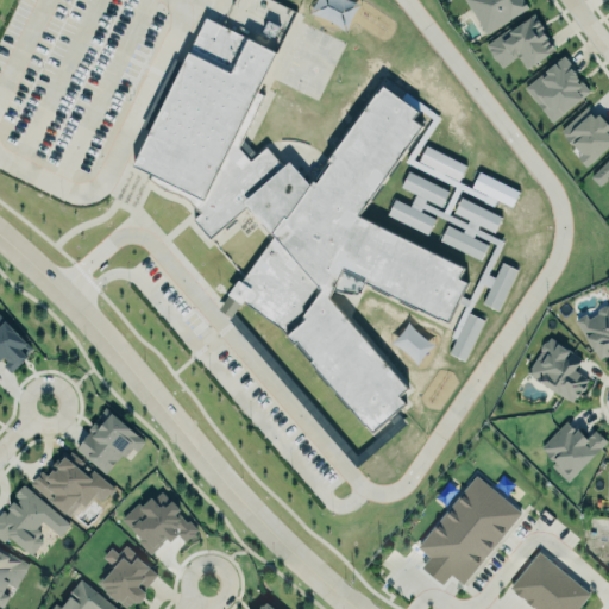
[(465,0),(485,32),(528,6),(523,0),(465,0)]
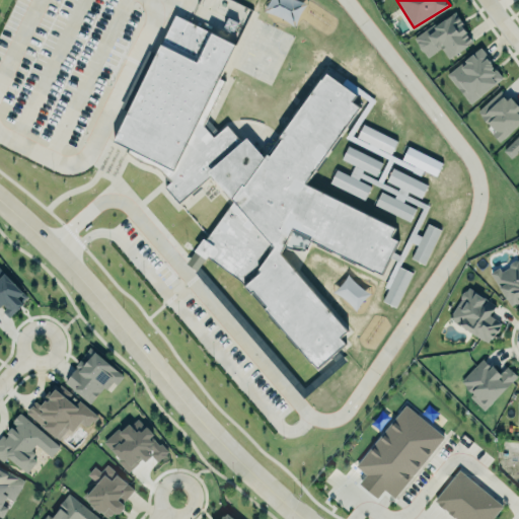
[(414,36),(434,22),(435,24),(454,10),(464,23),(461,25),(465,30),(464,31),(470,39),(472,41),(448,57),(440,47),(427,56),(423,51),(421,49),(419,47),(418,45),(418,44),(414,36)]
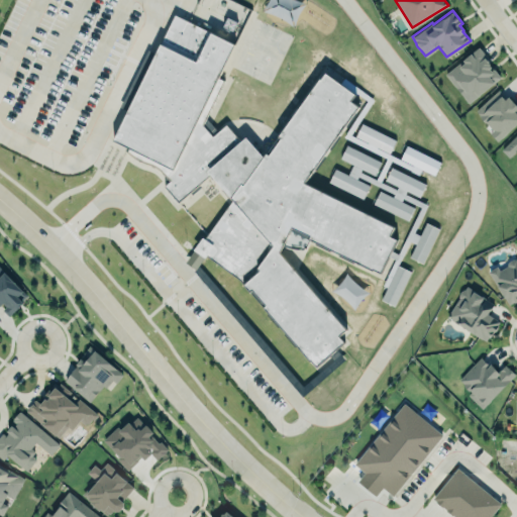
[(185,262),(193,249),(202,237),(204,238),(232,200),(209,174),(178,201),(164,186),(169,181),(154,166),(144,162),(130,154),(126,150),(128,147),(112,139),(174,14),(234,44),(217,78),(223,80),(201,123),(211,135),(225,125),(239,141),(245,136),(262,157),(265,153),(268,156),(280,138),(278,136),(319,78),(320,79),(324,73),(354,94),(349,101),(357,106),(303,182),(393,227),(389,235),(395,239),(380,273),(372,269),(371,270),(308,238),(309,236),(291,226),(279,251),(345,329),(338,335),(343,342),(315,367),(310,359),(309,360),(263,307),(265,305),(250,290),(249,292),(238,280),(206,255),(204,257),(203,256),(195,270),(185,262)]
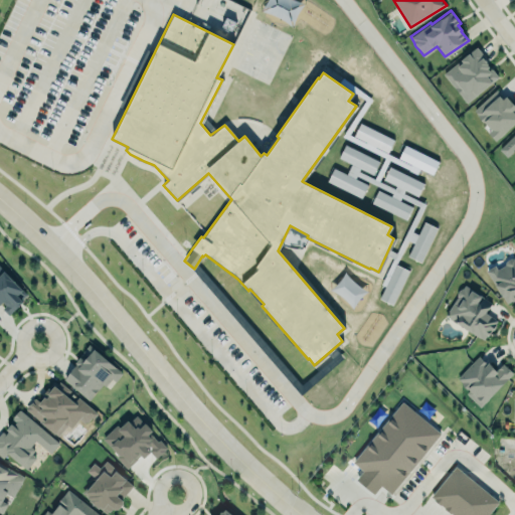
[(444,72),(477,45),(478,47),(479,47),(485,55),(484,55),(486,57),(485,57),(493,69),(494,69),(498,74),(497,74),(499,76),(467,102),(444,72)]
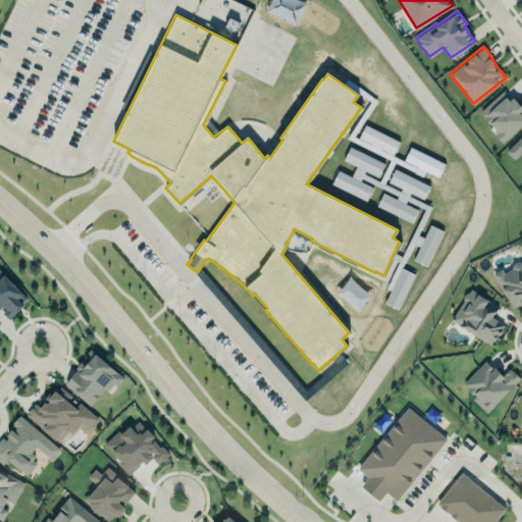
[(505,142),(521,123),(521,104),(520,107),(503,90),(477,114),(505,142)]
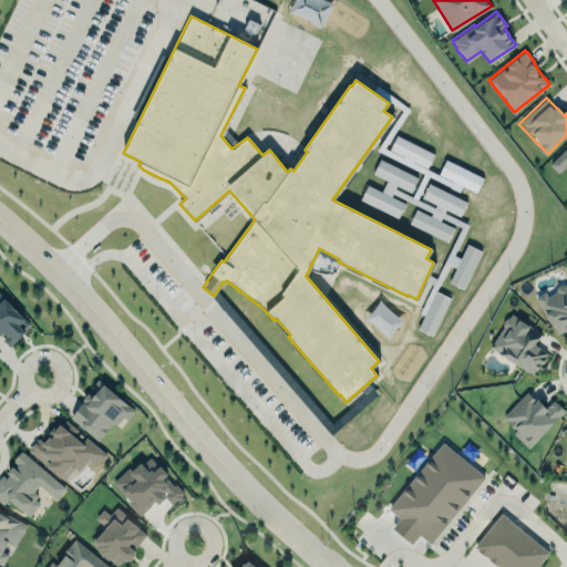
[(433,152),(395,136),(389,152),(385,150),(382,155),(423,172),(414,195),(410,194),(418,176),(379,160),(373,174),(387,181),(382,192),(367,185),(360,200),(399,217),(404,202),(455,223),(457,217),(460,217),(466,200),(428,184),(422,198),(435,204),(433,207),(418,200),(431,171),(426,169),(433,152)]
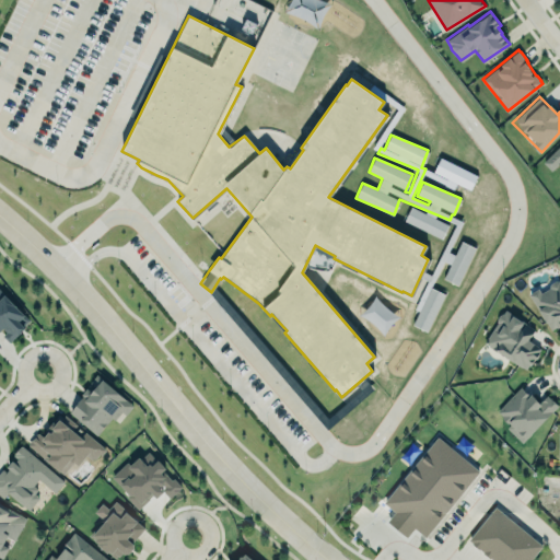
[(559,142),(541,161),(550,170),(558,163),(559,165),(559,142)]
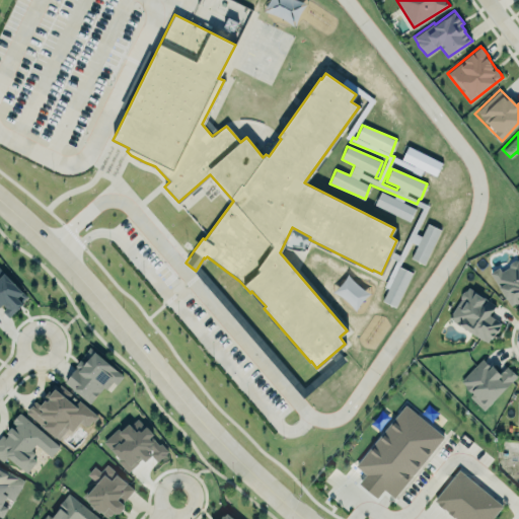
[(416,208),(380,192),(374,205),(410,221),(416,208)]
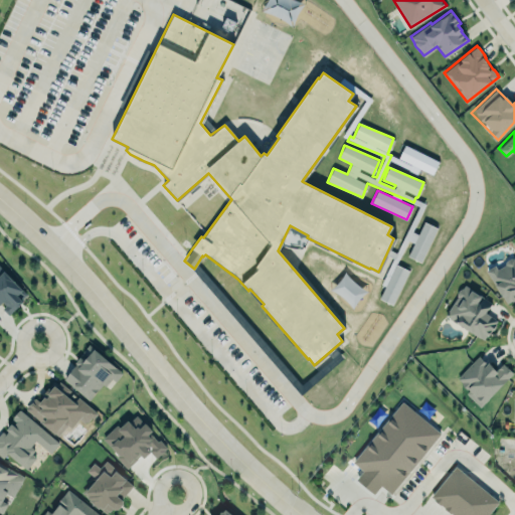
[(422,263),(436,226),(421,221),(409,258),(422,263)]
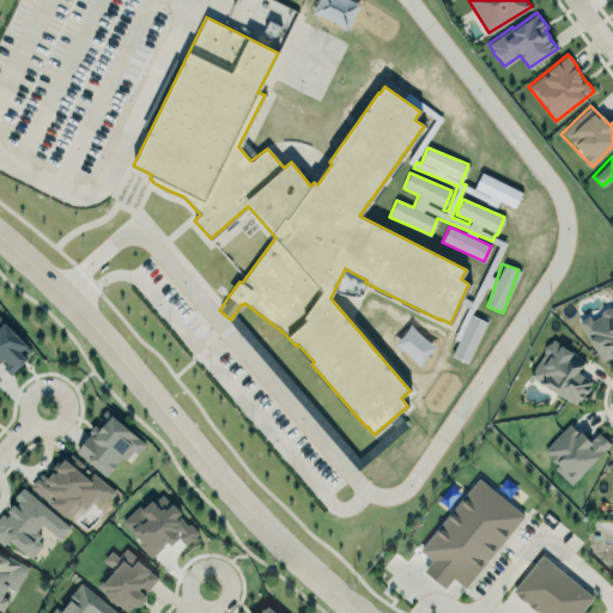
[(578,321),(598,352),(604,360),(610,357),(610,358),(612,356),(612,305),(612,307),(608,307),(604,309),(602,310),(601,313),(601,315),(592,320),(589,315),(578,321)]
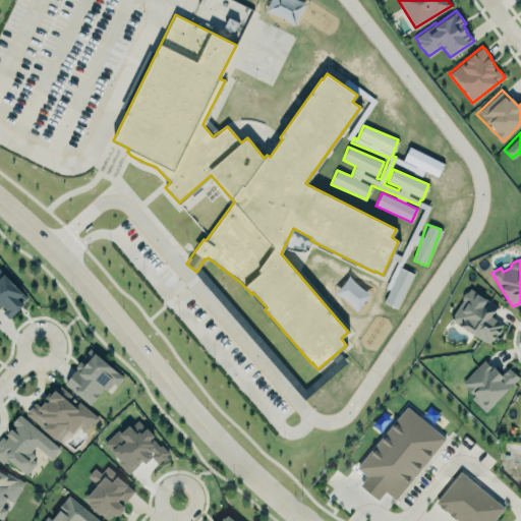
[(413,274),(397,266),(386,288),(389,290),(383,302),(397,308),(413,274)]
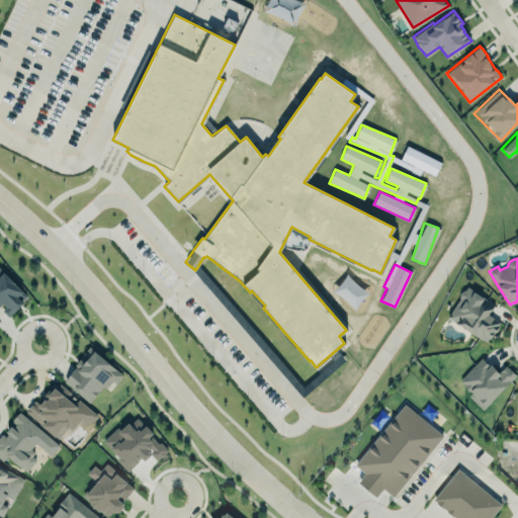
[(3,272),(0,275),(0,306),(9,316),(27,297),(3,272)]
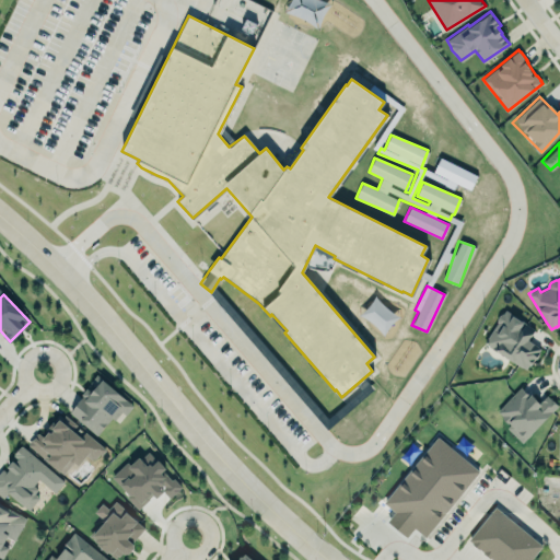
[(526,369),(483,342),(497,322),(497,316),(499,314),(502,313),(505,308),(534,329),(527,339),(540,348),(526,369)]
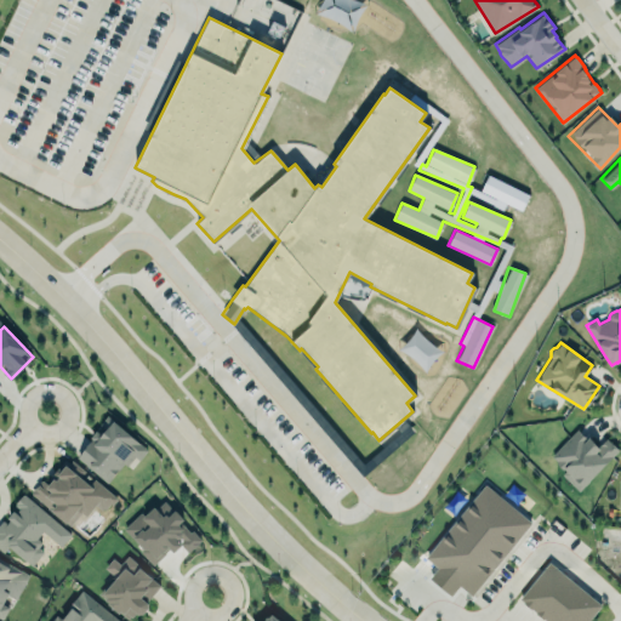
[(109,414),(149,449),(131,469),(124,463),(108,483),(78,457),(87,445),(86,444),(92,438),(90,436),(109,414)]
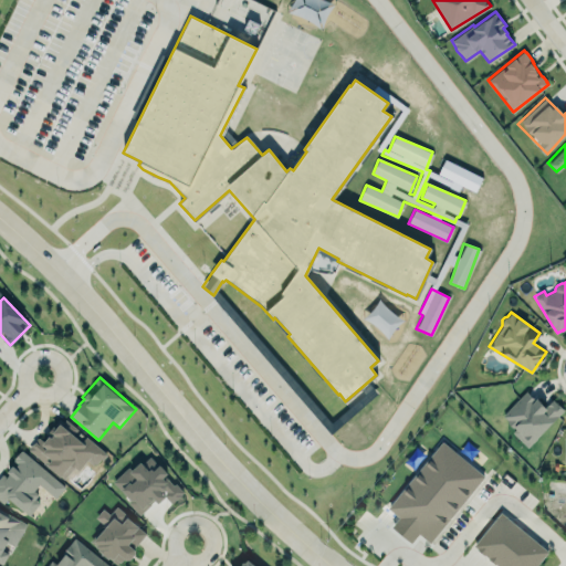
[(501,412),(525,384),(542,398),(545,394),(558,406),(524,446),(510,433),(516,427),(501,412)]
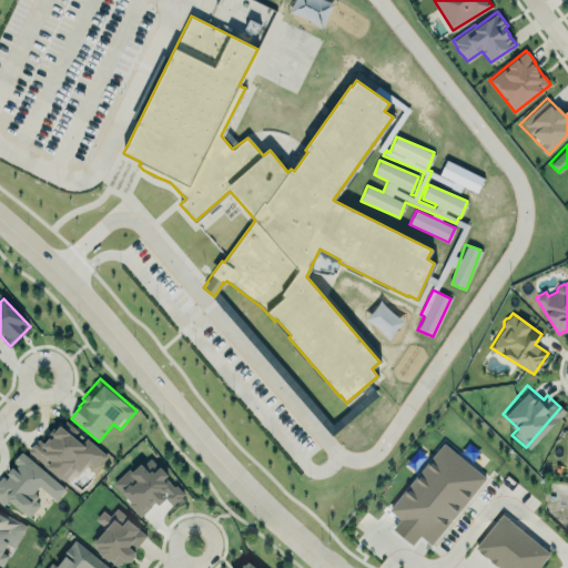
[(88,462),(79,472),(74,468),(64,480),(61,477),(60,478),(29,450),(29,449),(31,445),(32,446),(39,438),(43,443),(47,439),(44,437),(59,419),(63,423),(66,421),(108,456),(103,460),(101,459),(95,465),(94,464),(93,466),(88,462)]
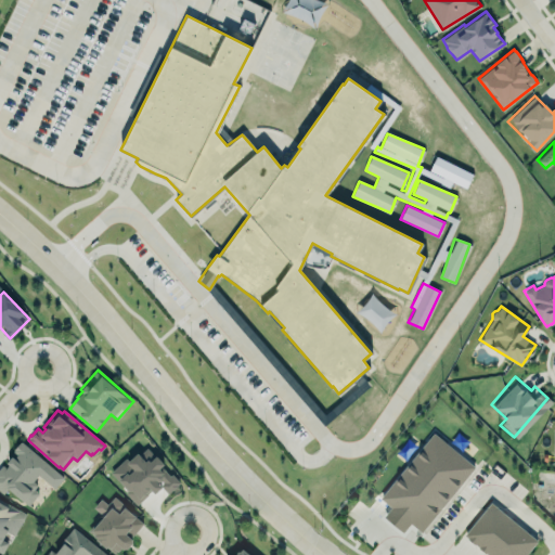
[(378,495),(389,505),(384,512),(402,528),(410,519),(422,529),(475,464),(434,429),(378,495)]
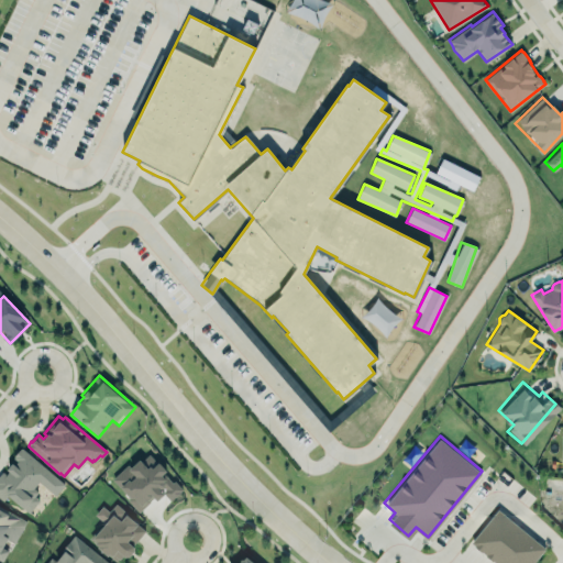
[(0,497),(0,473),(21,449),(62,483),(55,492),(39,478),(32,487),(36,492),(35,495),(40,499),(29,512),(7,494),(2,499),(0,497)]
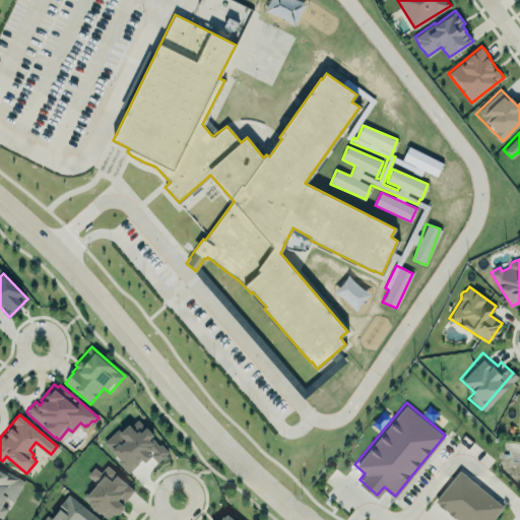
[(105,445),(130,472),(149,454),(157,463),(169,453),(135,416),(105,445)]
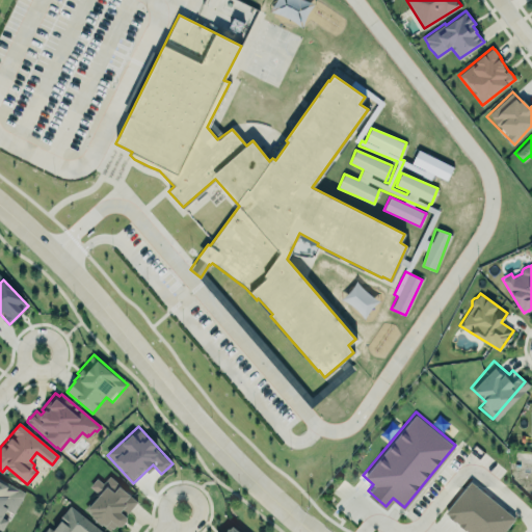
[(0,476),(0,528),(2,530),(8,520),(2,516),(7,509),(15,513),(26,491),(0,476)]
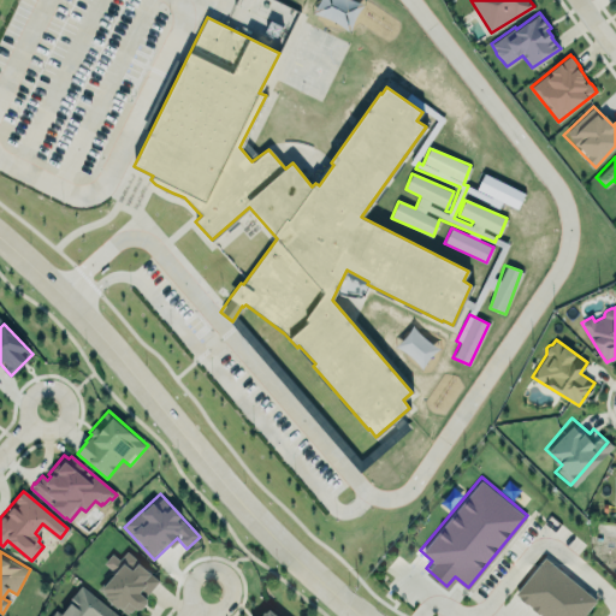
[(114,573),(101,588),(106,592),(105,594),(108,597),(107,599),(118,608),(119,606),(128,614),(130,610),(131,612),(135,608),(136,609),(142,610),(147,604),(147,599),(144,597),(160,579),(128,551),(120,560),(112,554),(104,563),(114,573)]
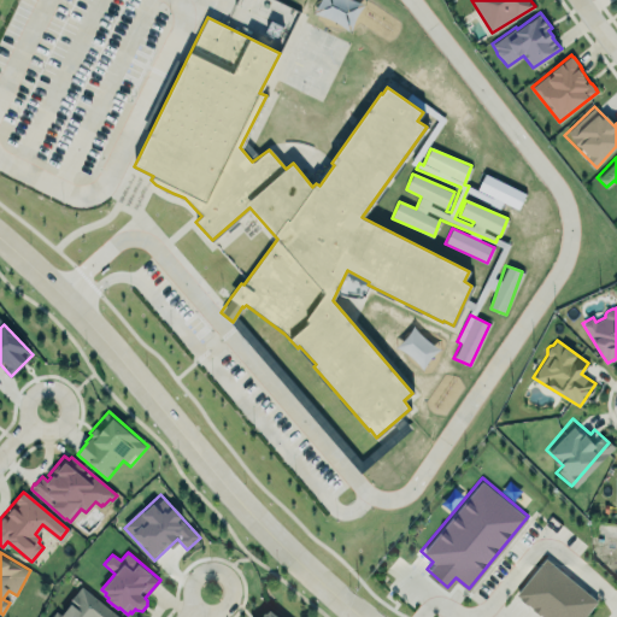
[(583,616),(598,599),(544,559),(515,597),(541,616),(583,616)]
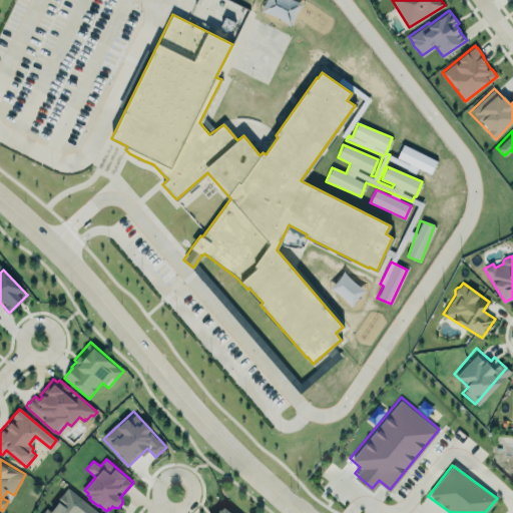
[(100,512),(41,512),(46,507),(51,511),(58,504),(55,501),(68,486),(100,512)]
